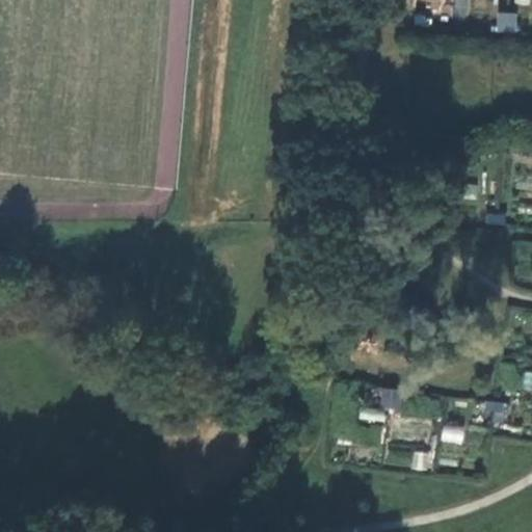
[(468,18),(469,0),(454,0),(453,17),(468,18)]
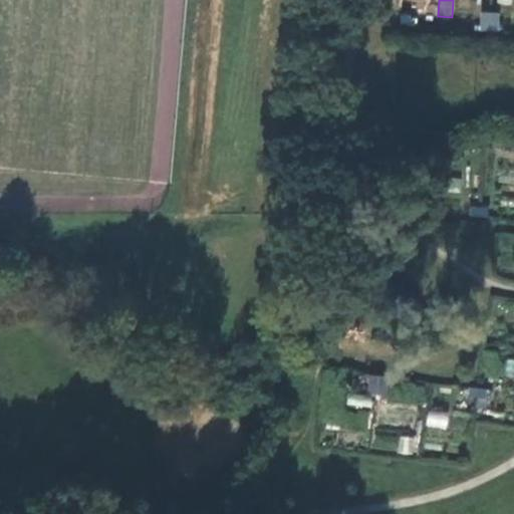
[(473,33),(493,34),(494,24),(474,22),(473,33)]
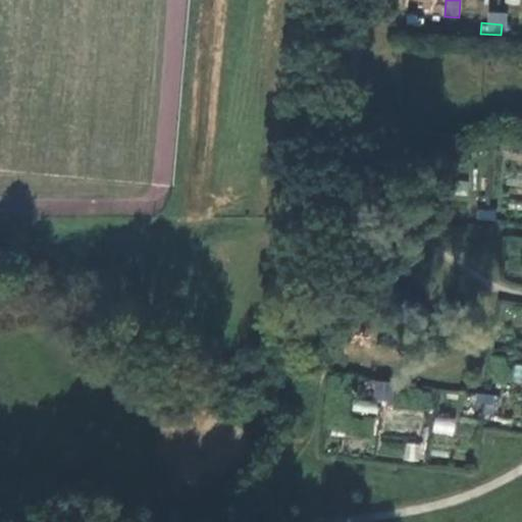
[(473,220),(491,222),(492,212),(474,210),(473,220)]
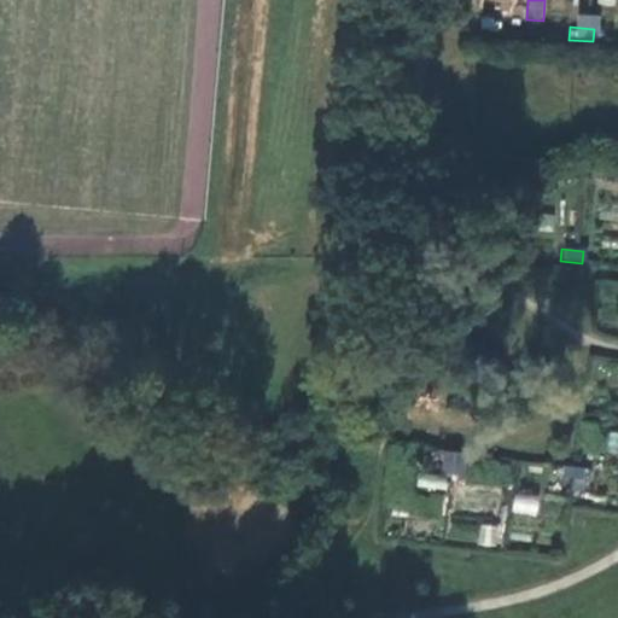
[(461,458),(441,456),(439,466),(460,468),(461,458)]
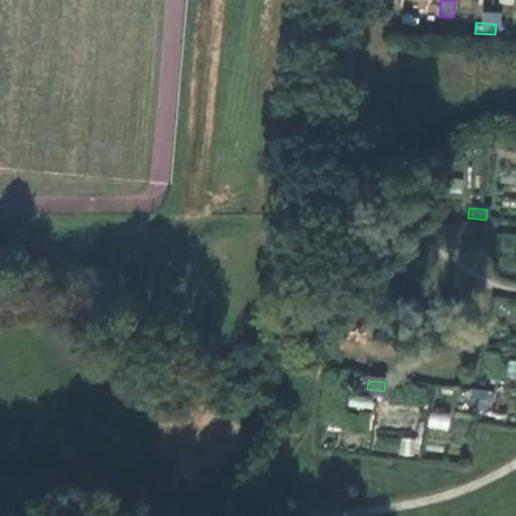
[(486,393),(468,391),(467,399),(485,400),(486,393)]
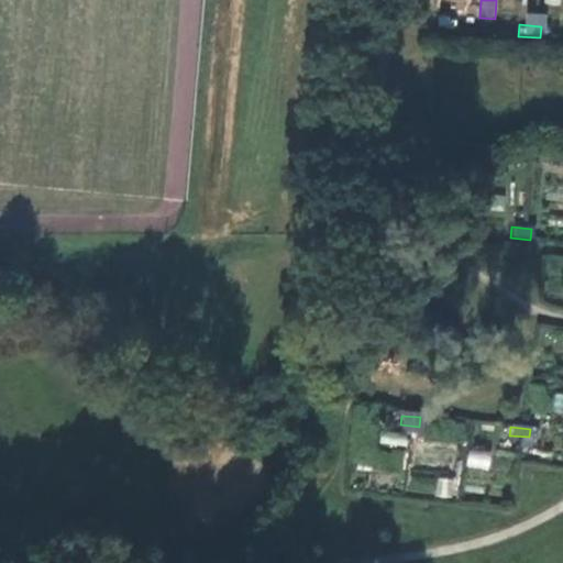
[(467,450),(465,465),(489,468),(492,452),(467,450)]
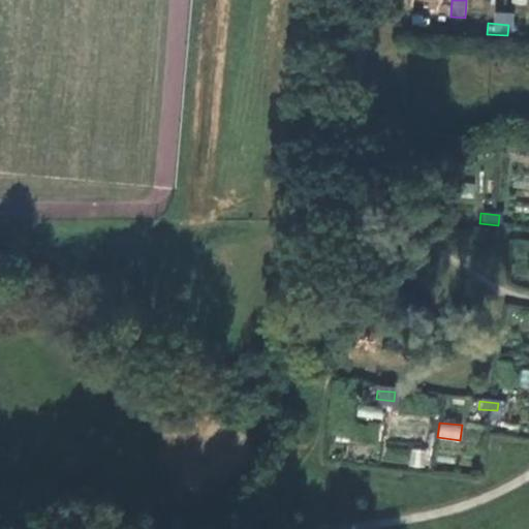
[(410,447),(408,466),(426,467),(427,449),(410,447)]
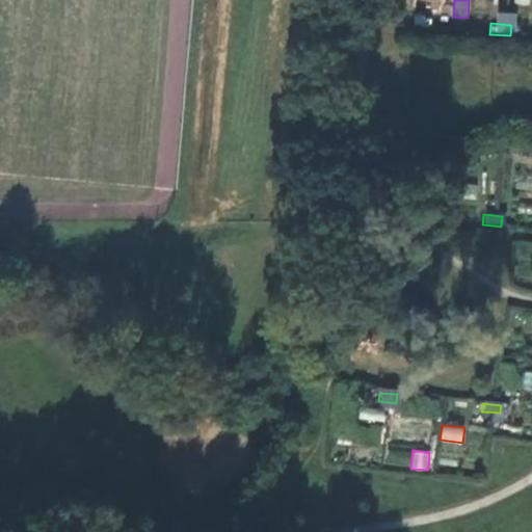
All buildings are outlined.
